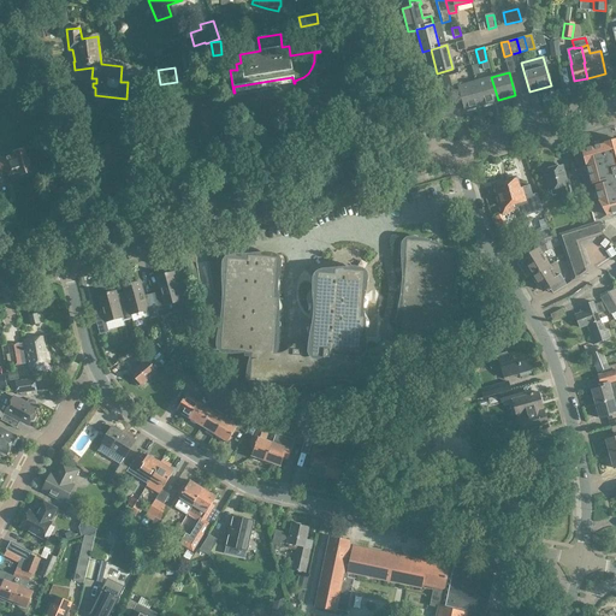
[(448,76),(442,77),(445,90),(451,89),(448,76)]
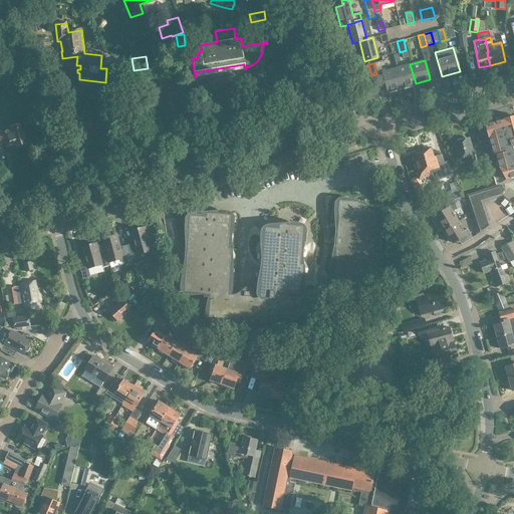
[(410,64),(397,68),(402,87),(416,83),(410,64)]
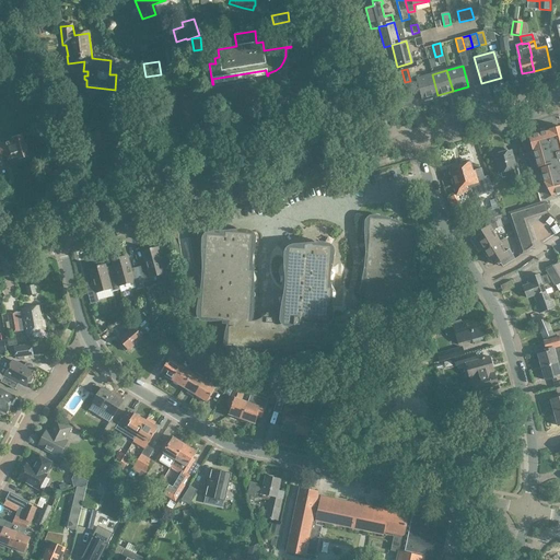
[(422,100),(438,95),(432,74),(413,79),(415,81),(412,84),(413,88),(419,85),(422,100)]
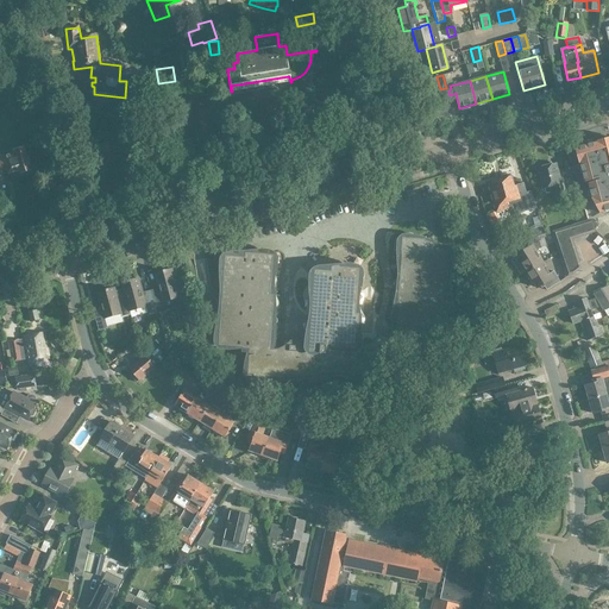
[(601,213),(608,211),(608,138),(576,149),(584,182),(592,180),(594,183),(588,184),(592,199),(601,213)]
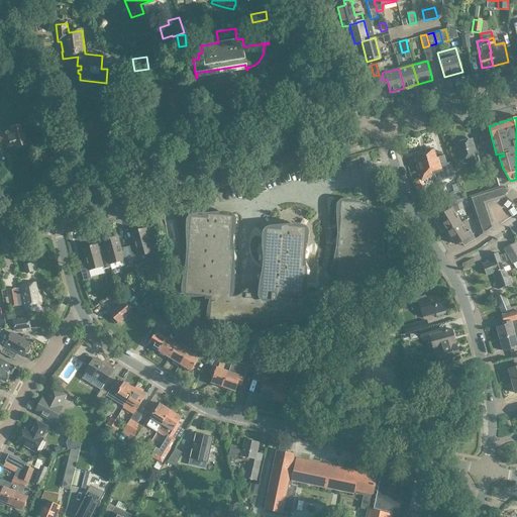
[(30,128),(22,130),(21,125),(11,128),(12,130),(3,133),(3,132),(0,132),(0,147),(2,147),(1,146),(6,144),(8,148),(17,145),(17,147),(19,146),(19,148),(25,146),(25,145),(27,144),(26,143),(34,140),(30,128)]
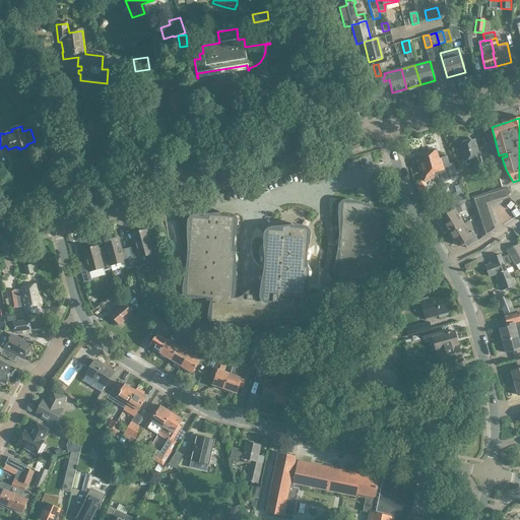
[(464,160),(472,157),(476,170),(484,168),(480,155),(479,155),(474,139),(466,141),(466,140),(461,141),(462,143),(459,144),(464,160)]
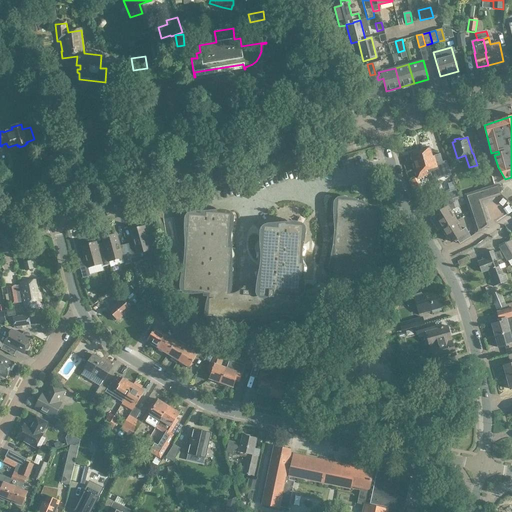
[(430,149),(422,151),(424,160),(426,159),(430,174),(431,180),(450,175),(446,164),(436,167),(433,156),(432,157),(430,149)]
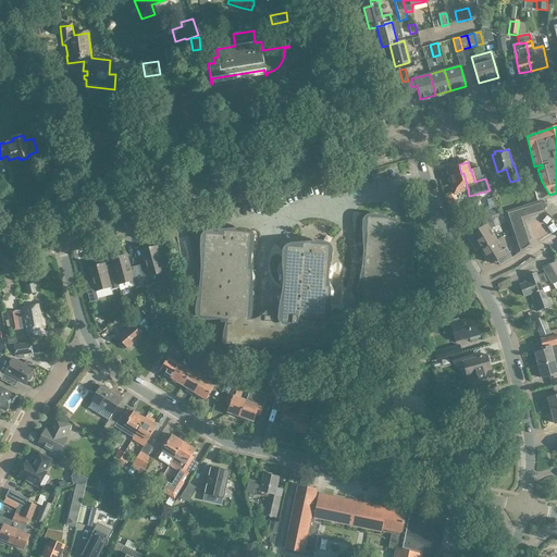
[(463,190),(468,189),(463,173),(461,174),(459,164),(447,168),(454,194),(465,192),(463,190)]
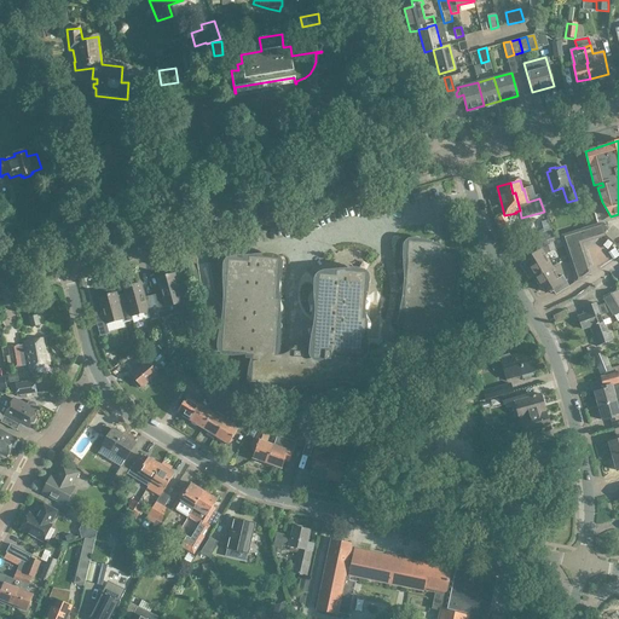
[(579,190),(583,202),(590,201),(586,187),(579,190)]
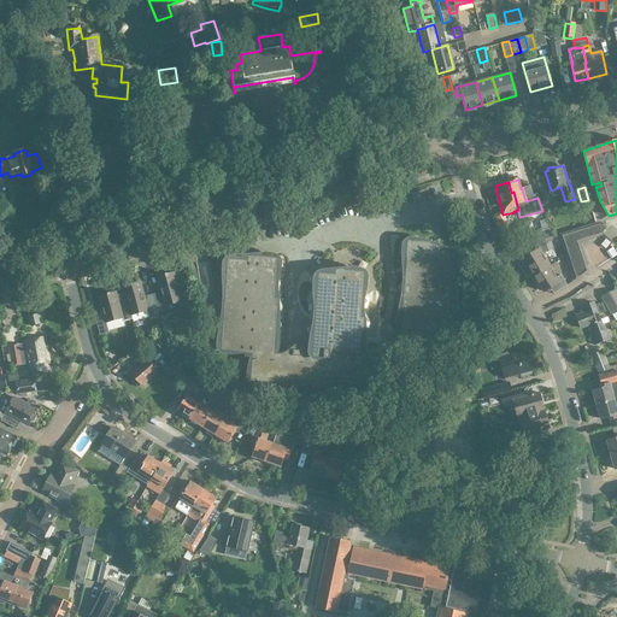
[(597,223),(589,225),(594,239),(601,236),(597,223)]
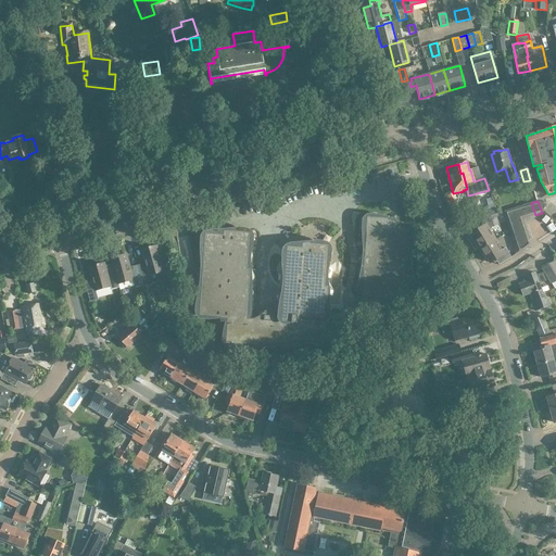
[(531,203),(525,205),(529,217),(535,215),(531,203)]
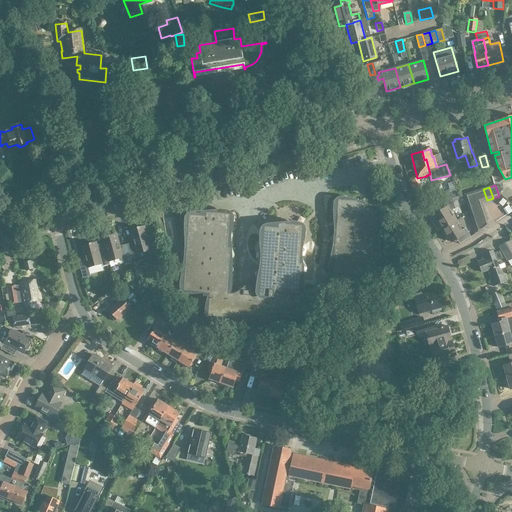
[(487,200),(483,189),(465,196),(468,206),(480,202),(487,200)]
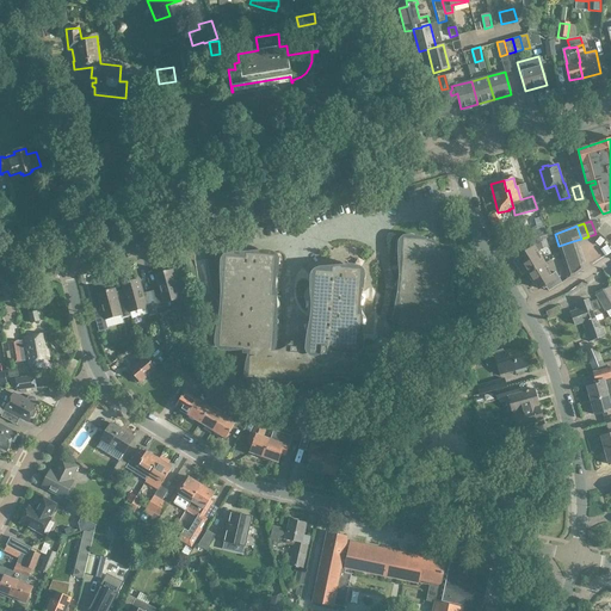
[(545,235),(547,234),(544,227),(524,234),(526,242),(539,238),(545,235)]
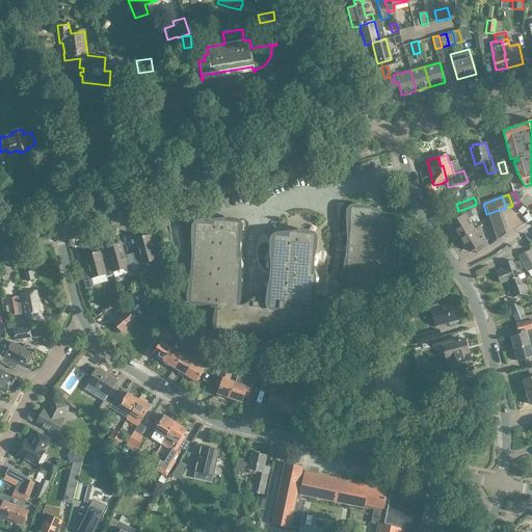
[(217,309),(216,329),(216,330),(217,330),(217,329),(248,331),(248,328),(263,329),(263,334),(264,329),(268,329),(275,328),(284,327),(288,327),(330,329),(331,313),(335,313),(339,304),(345,298),(352,294),(361,292),(370,292),(370,288),(391,290),(393,257),(391,257),(393,217),(371,216),(372,209),(350,207),(345,286),(344,286),(344,287),(338,293),(341,294),(335,300),(327,306),(320,307),(313,307),(315,274),(312,274),(314,235),(289,233),(289,240),(274,239),(270,296),(267,296),(260,296),(259,297),(259,302),(254,302),(253,307),(237,306),(240,258),(237,258),(239,222),(221,221),(222,219),(214,221),(213,224),(196,223),(193,264),(190,301),(189,301),(189,302),(190,302),(211,304),(211,309),(217,309)]
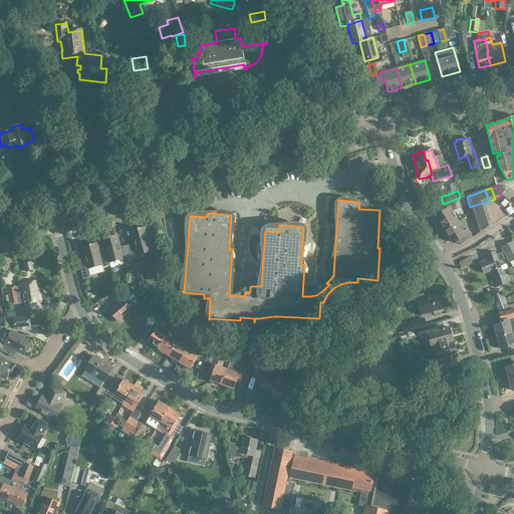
[(455,203),(454,200),(443,204),(445,211),(437,216),(440,220),(439,221),(444,230),(457,222),(451,213),(457,210),(455,203)]
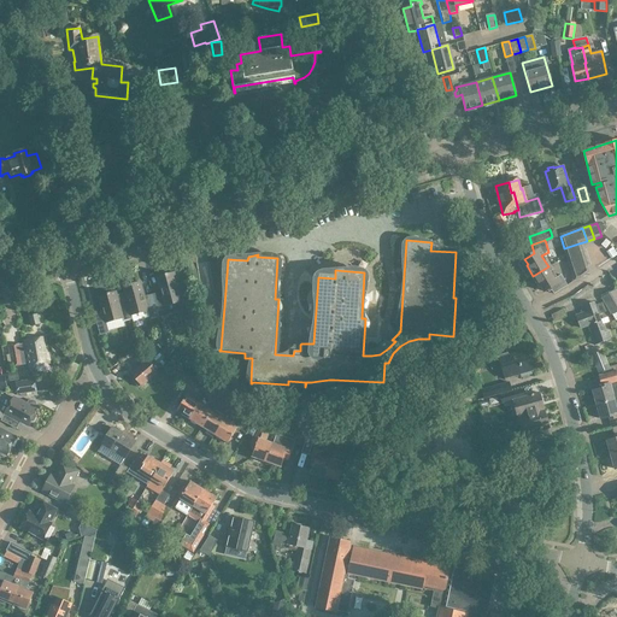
[(581,251),(579,244),(564,248),(566,256),(581,251)]
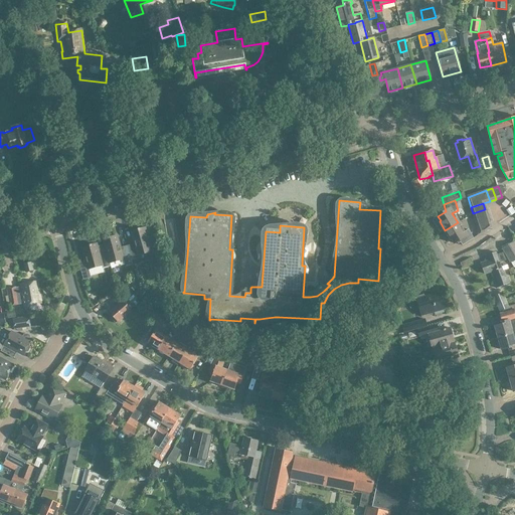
[(473,213),(474,218),(487,214),(485,209),(473,213)]
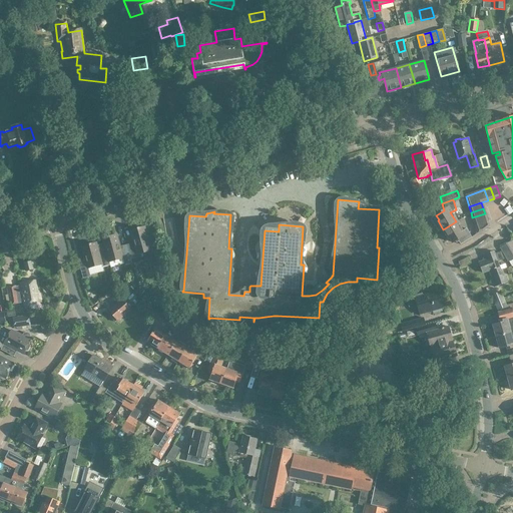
[(467,209),(459,212),(461,217),(469,215),(467,209)]
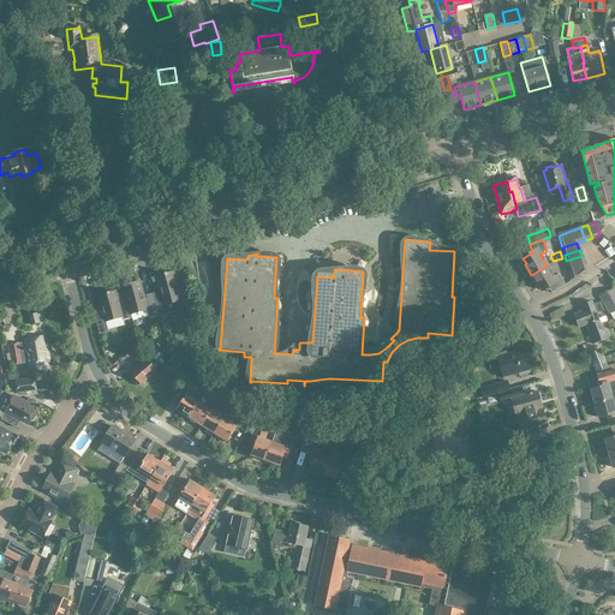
[(566,261),(568,267),(583,262),(581,256),(566,261)]
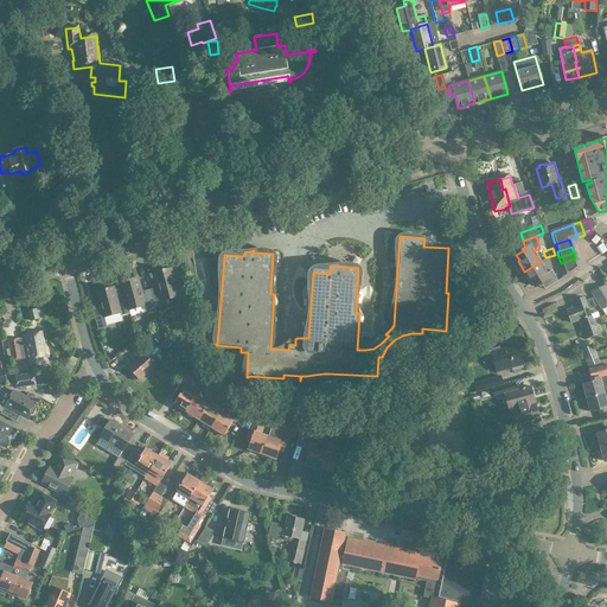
[(561,263),(563,269),(577,264),(575,259),(561,263)]
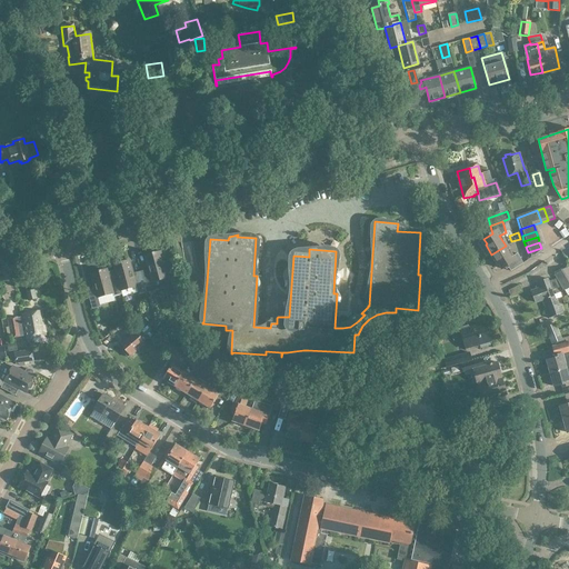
[(498,265),(499,265),(502,269),(507,266),(510,271),(522,263),(517,255),(512,257),(506,246),(491,255),(498,265)]
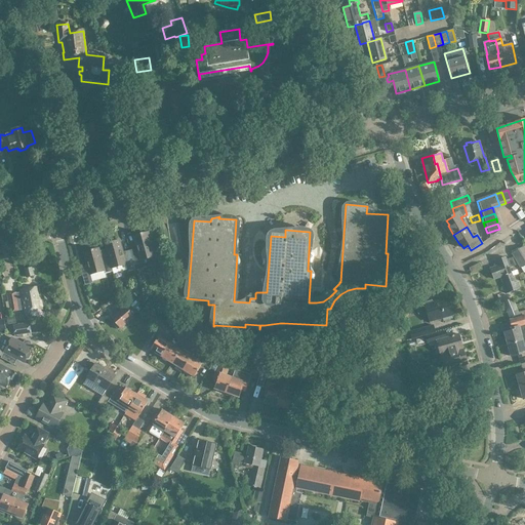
[(130,253),(133,265),(142,263),(140,260),(155,256),(148,232),(140,234),(132,236),(136,251),(130,253)]
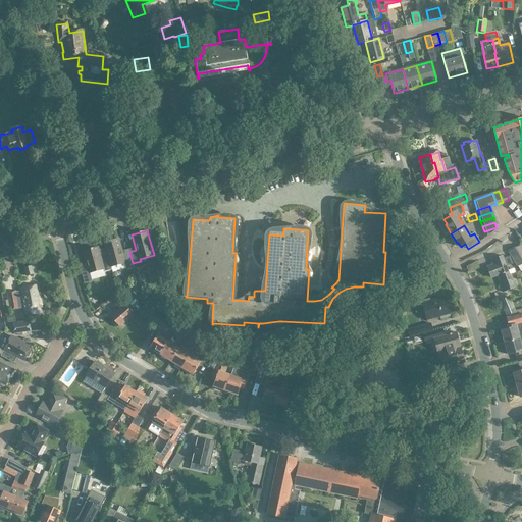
[(133,263),(129,252),(122,254),(118,239),(111,241),(110,240),(103,242),(105,248),(111,270),(112,270),(112,272),(126,268),(126,270),(135,268),(133,263)]
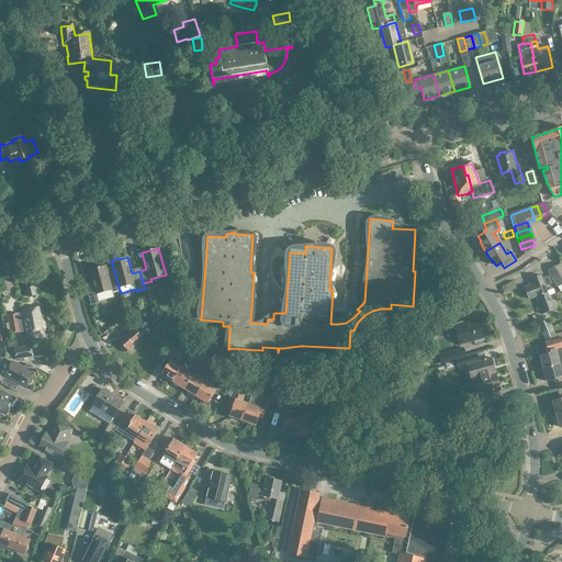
[(557,288),(561,283),(561,265),(561,263),(557,267),(548,272),(557,288)]
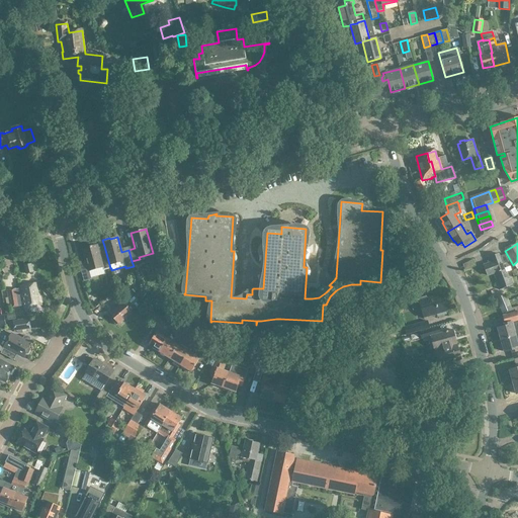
[(103,270),(110,268),(104,246),(97,248),(96,244),(89,246),(89,247),(82,249),(86,264),(80,266),(84,280),(91,278),(89,271),(102,267),(103,270)]
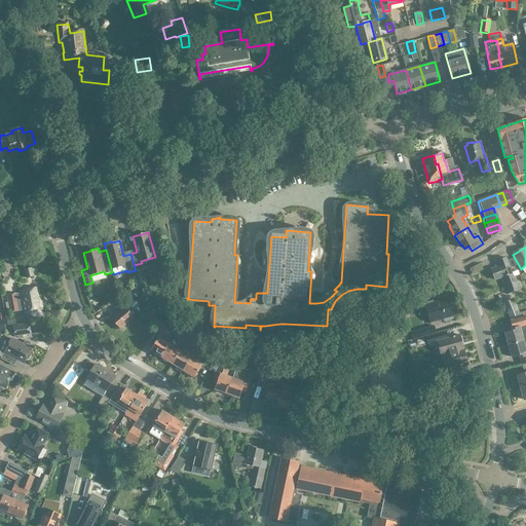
[(501,277),(512,273),(511,269),(517,266),(514,258),(508,261),(506,258),(495,261),(497,267),(492,269),(496,280),(501,277)]
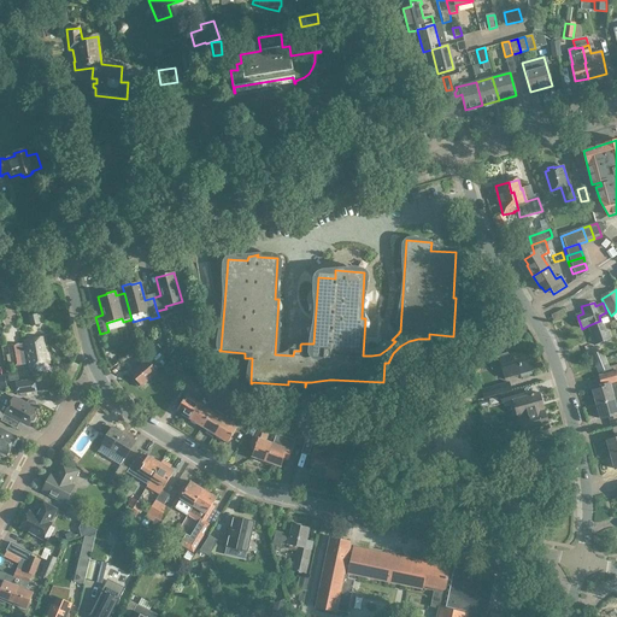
[(183,317),(189,338),(200,334),(194,313),(183,317)]
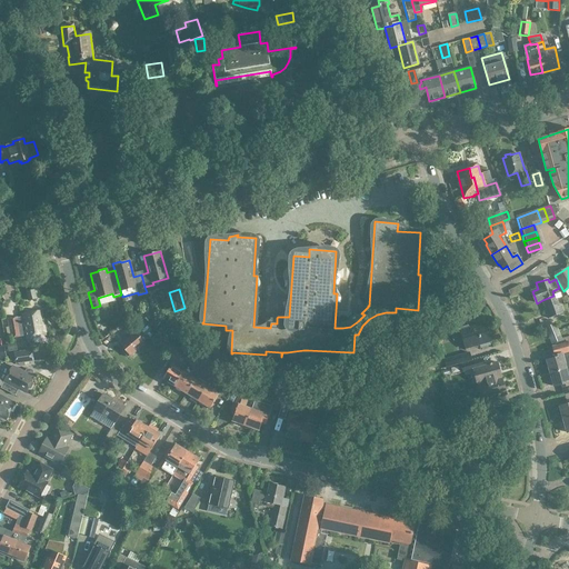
[(542,300),(547,312),(549,311),(551,317),(563,312),(561,305),(558,306),(553,296),(542,300)]
